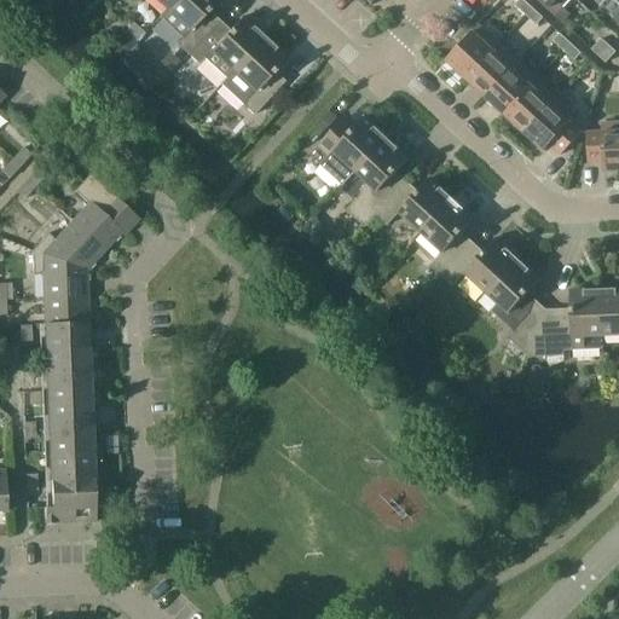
[(128,0),(133,4),(137,0),(155,0),(167,10),(175,0),(128,0)]
